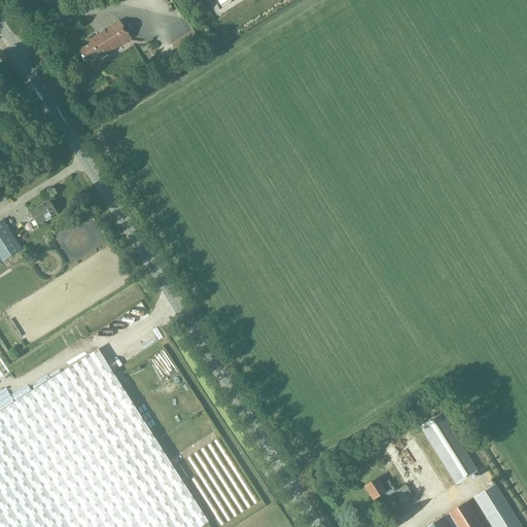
[(96,61),(107,54),(130,39),(119,22),(89,41),(90,43),(78,51),(85,64),(95,58),(96,61)]
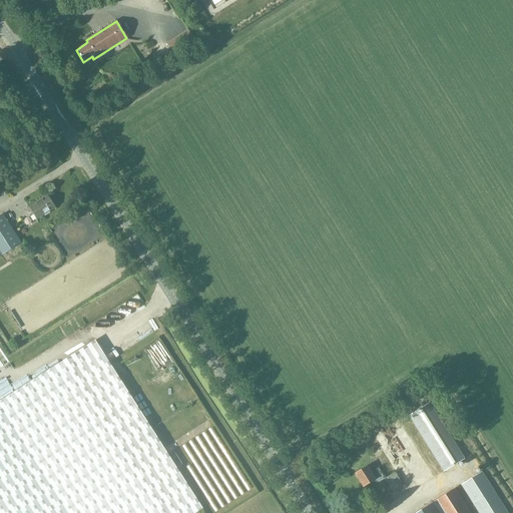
[(36,219),(55,207),(47,195),(29,207),(29,208),(24,211),(28,217),(33,214),(36,219)]
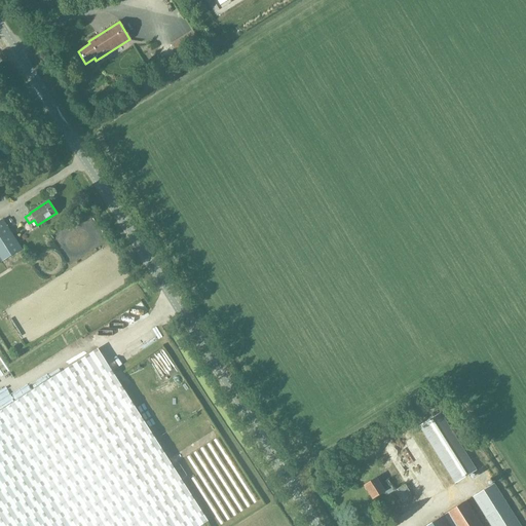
[(0,263),(21,250),(11,235),(10,233),(2,220),(0,221),(0,263)]
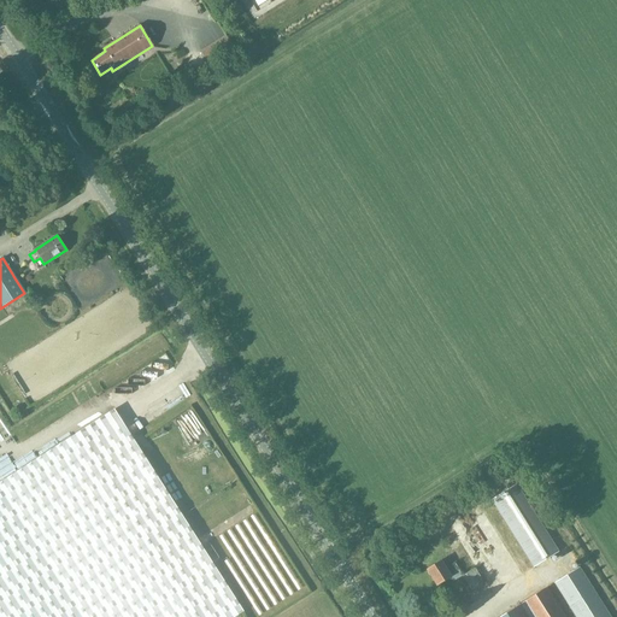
[(141,391),(156,383),(152,376),(137,383),(141,391)]
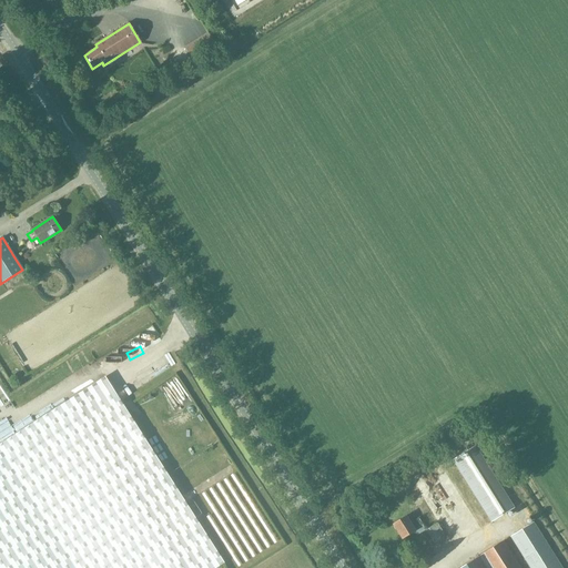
[(166,354),(156,359),(163,372),(173,366),(166,354)]
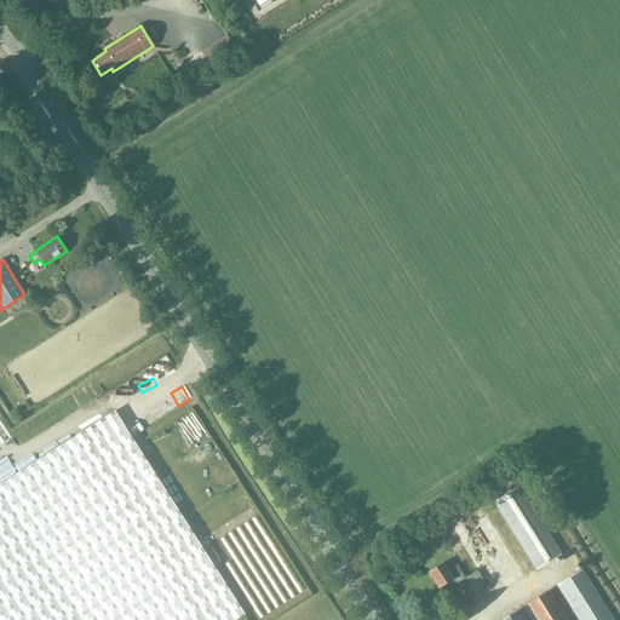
[(128,392),(114,396),(116,405),(130,401),(128,392)]
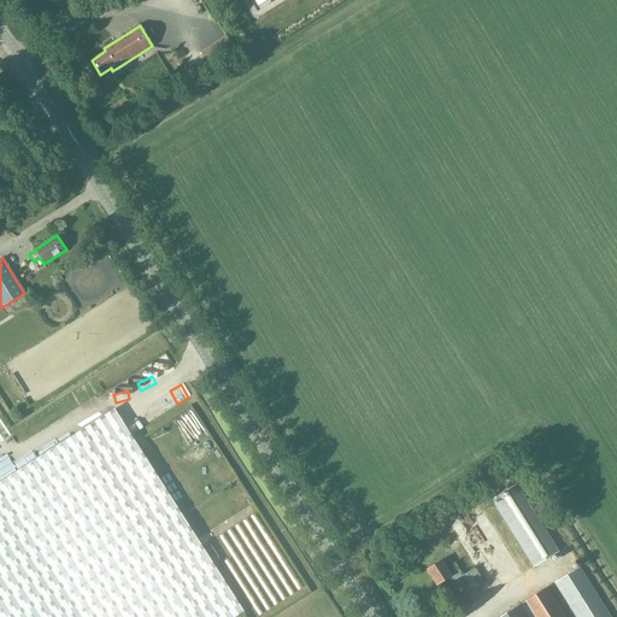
[(0,616),(234,616),(244,611),(115,410),(82,430),(31,462),(10,476),(0,482),(0,616)]
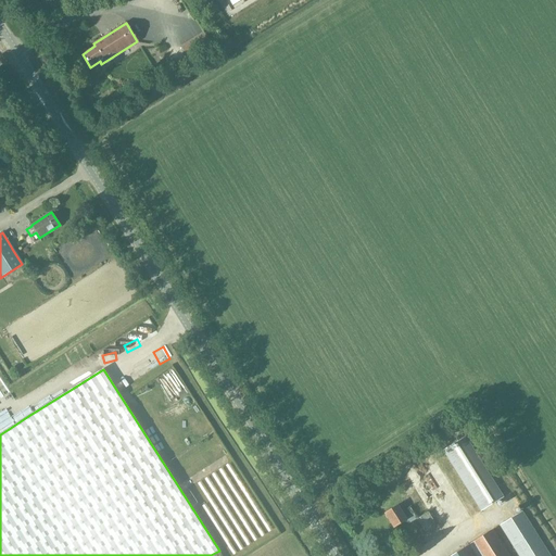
[(126,373),(114,377),(118,388),(130,382),(126,373)]
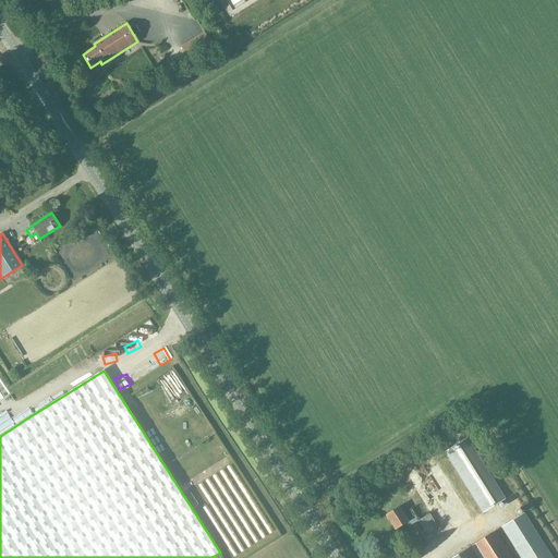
[(0,436),(9,431),(15,426),(3,408),(9,404),(0,390),(0,436)]
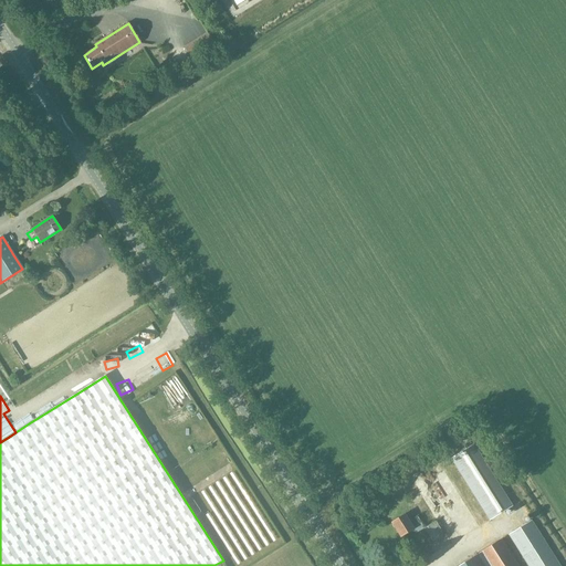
[(478,446),(454,459),(490,520),(513,506),(478,446)]
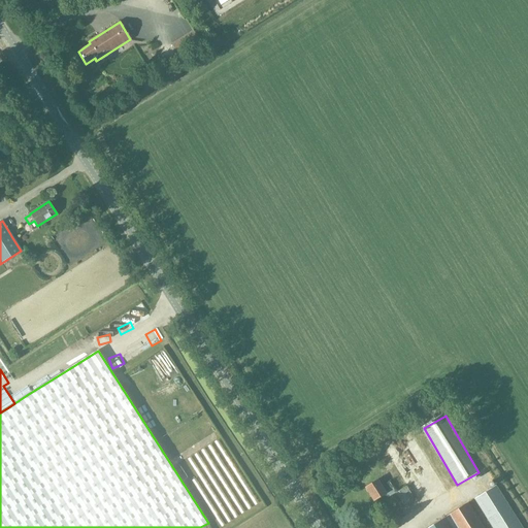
[(385,492),(392,487),(389,482),(382,486),(377,480),(364,487),(373,501),(386,493),(385,492)]
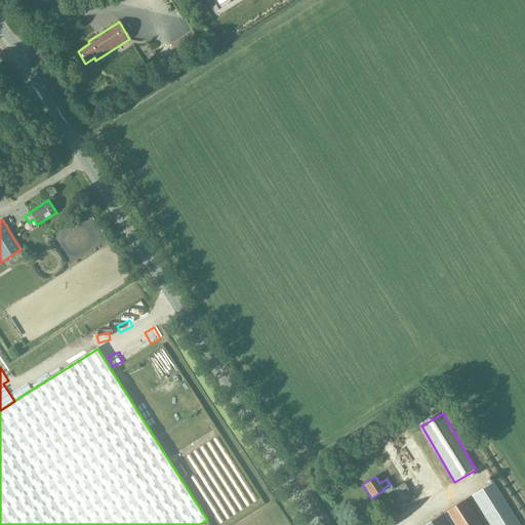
[(403,483),(393,489),(402,503),(412,497),(403,483)]
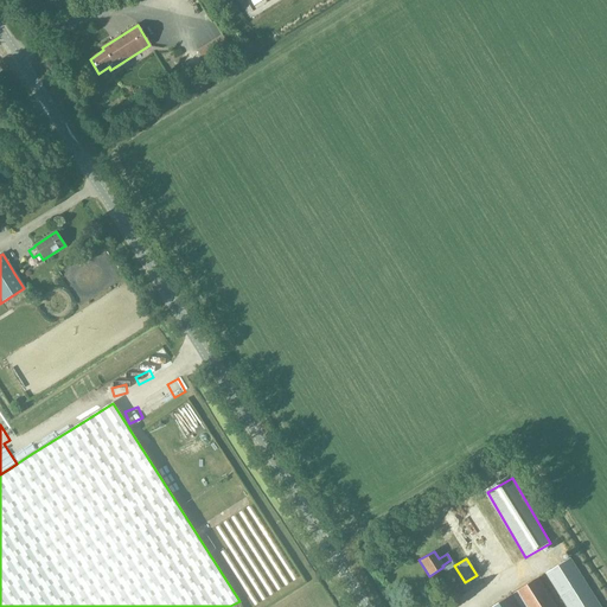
[(566,606),(606,606),(606,605),(605,602),(600,606),(569,558),(544,574),(566,606)]
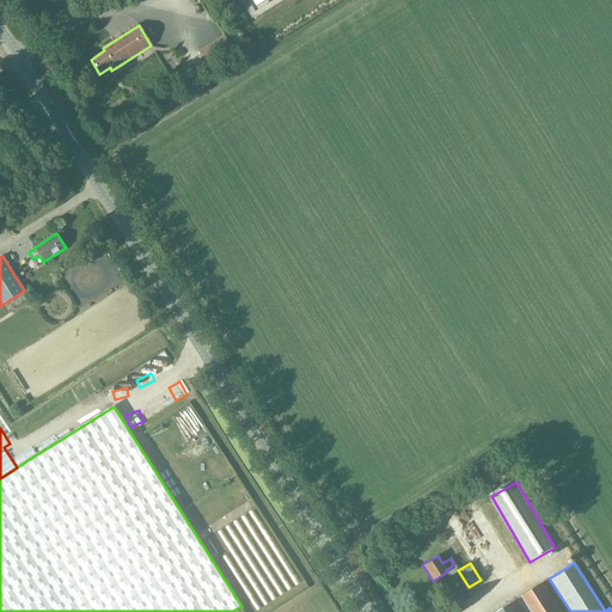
[(560,611),(542,583),(495,611),(560,611)]
